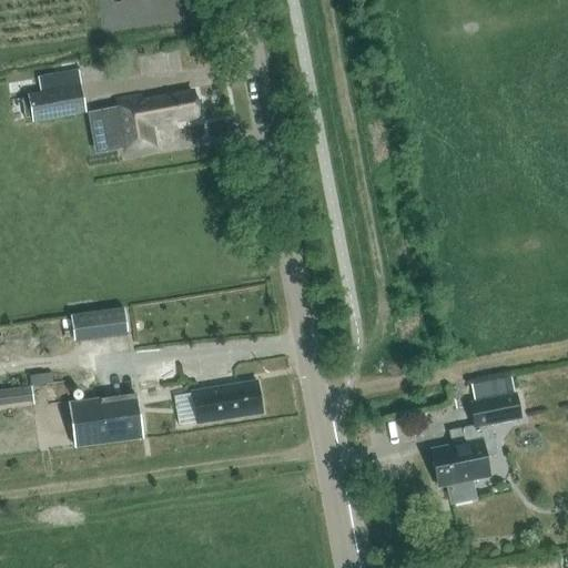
[(31,123),(84,113),(79,87),(27,97),(31,123)]
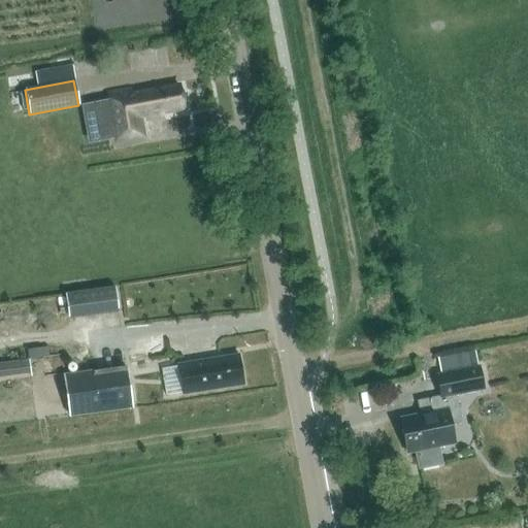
[(130,91),(107,95),(116,139),(116,140),(141,136),(138,120),(163,116),(162,112),(183,108),(178,87),(131,95),(130,91)]
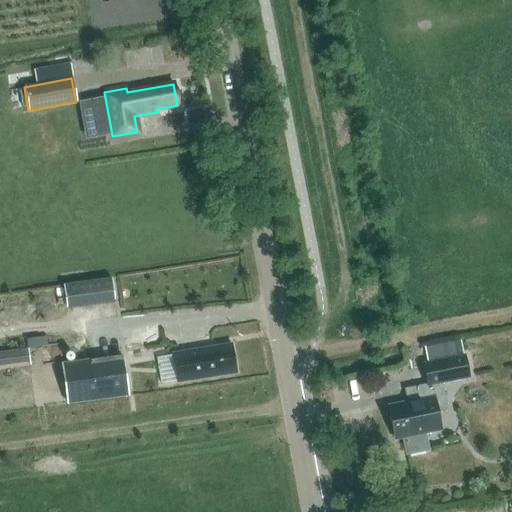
[(111,275),(63,284),(68,306),(115,298),(111,275)]
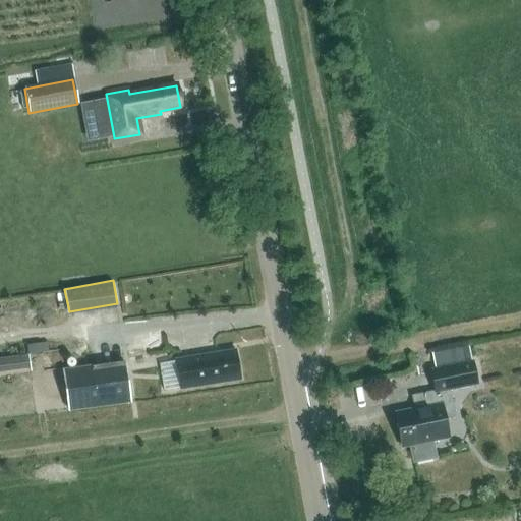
[(31,354),(49,350),(47,341),(29,345),(31,354)]
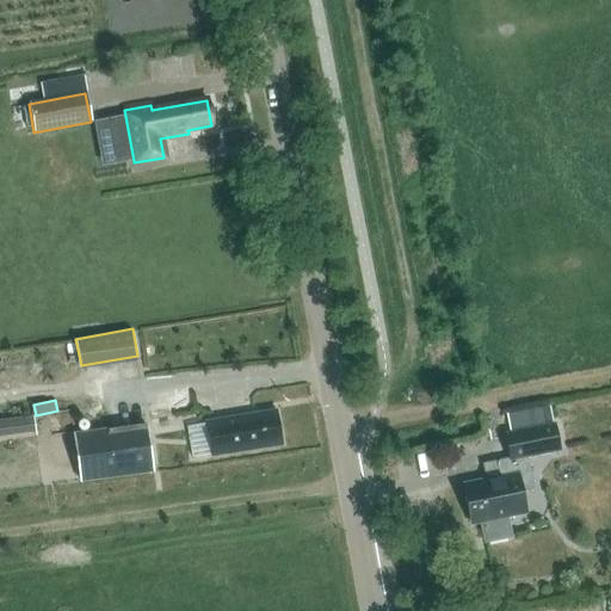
[(467,495),(463,497),(466,504),(468,504),(473,524),(481,522),(486,542),(511,537),(507,517),(525,513),(520,493),(535,489),(528,456),(559,450),(554,425),(549,406),(507,414),(511,433),(506,434),(511,458),(512,458),(516,475),(464,485),(467,495)]
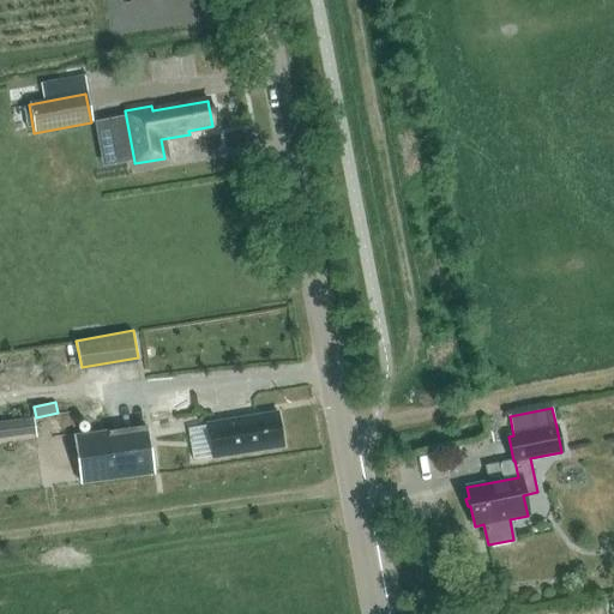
[(208,426),(187,429),(193,461),(212,457),(212,458),(283,447),(278,413),(208,425),(208,426)]
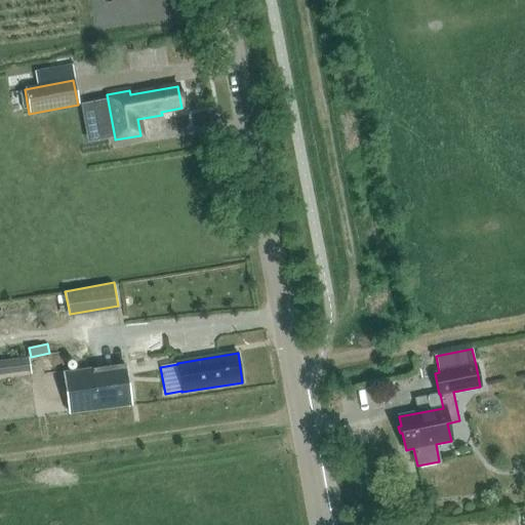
[(0,376),(32,372),(29,357),(0,360),(0,376)]
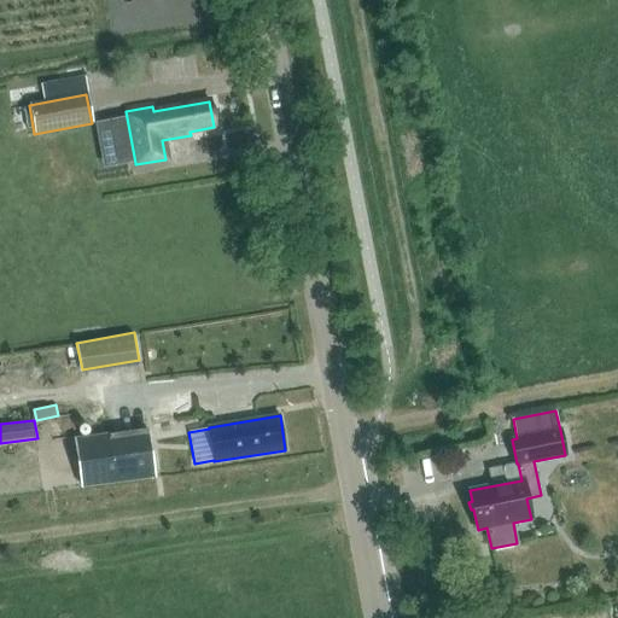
[(147,430),(75,439),(82,488),(155,477),(147,430)]
